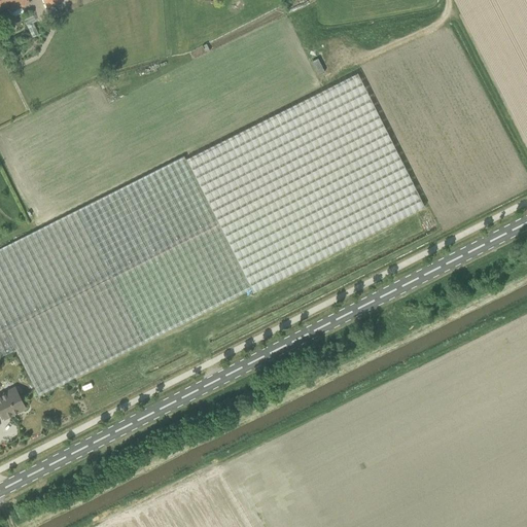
[(30,3),(28,0),(0,0),(0,8),(8,5),(11,12),(30,3)]
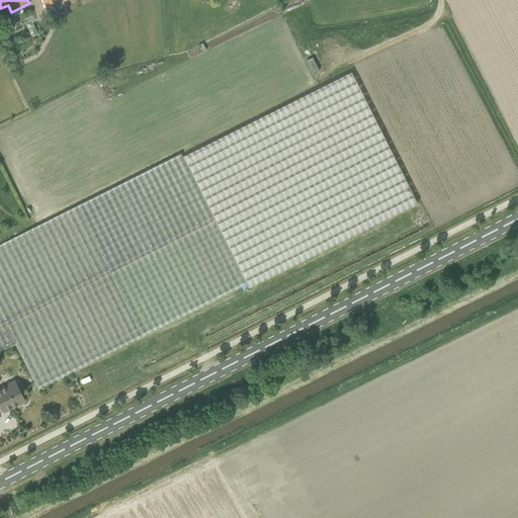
[(183,157),(247,283),(249,287),(418,203),(352,72),(183,157)]
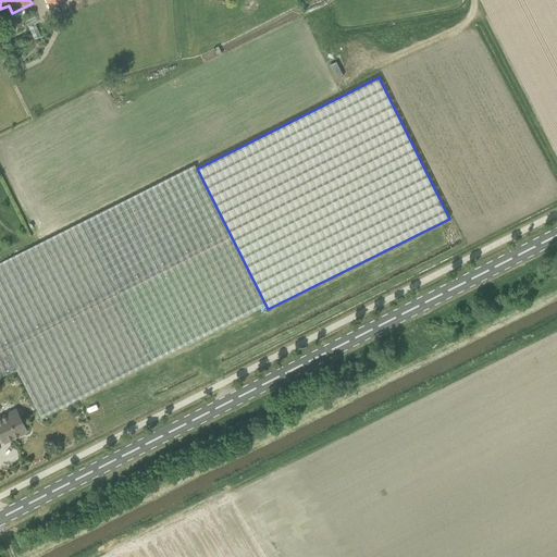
[(0,378),(16,370),(41,418),(265,305),(197,169),(195,165),(0,262),(0,378)]
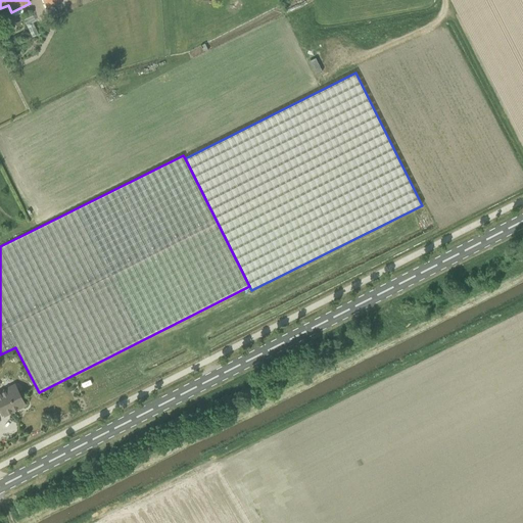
[(4,416),(26,406),(15,385),(0,392),(0,411),(2,411),(4,416)]
